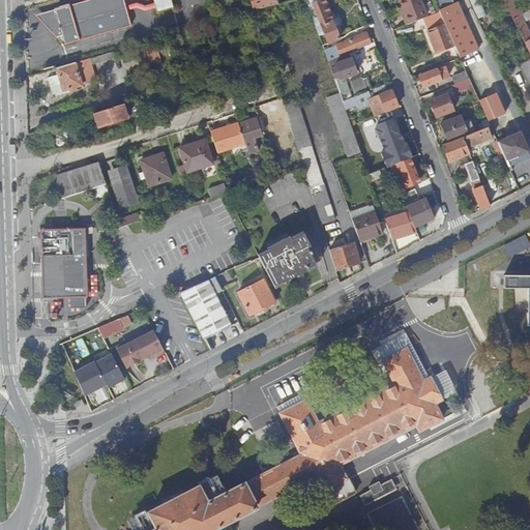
[(32,15),(54,30),(62,36),(63,34),(64,37),(129,18),(124,0),(84,0),(56,8),(32,15)]
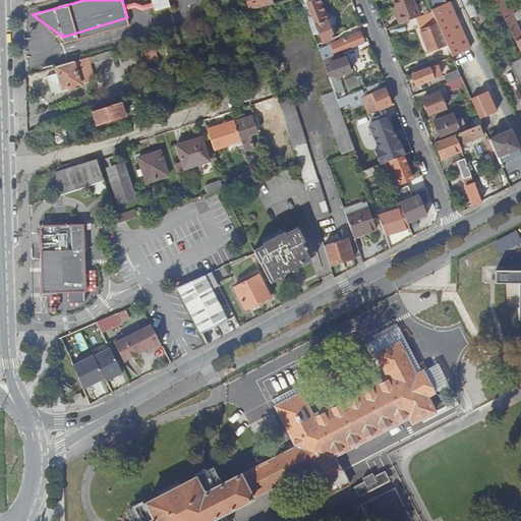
[(273,0),(245,0),(249,9),(254,8),(253,5),(270,0),(271,3),(274,2),(273,0)]
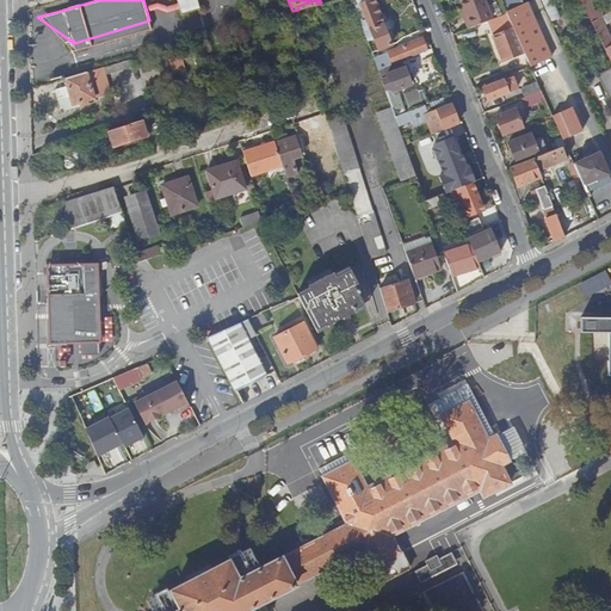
[(384,23),(383,24),(374,0),(363,0),(356,4),(366,35),(372,32),(378,50),(393,45),(384,23)]
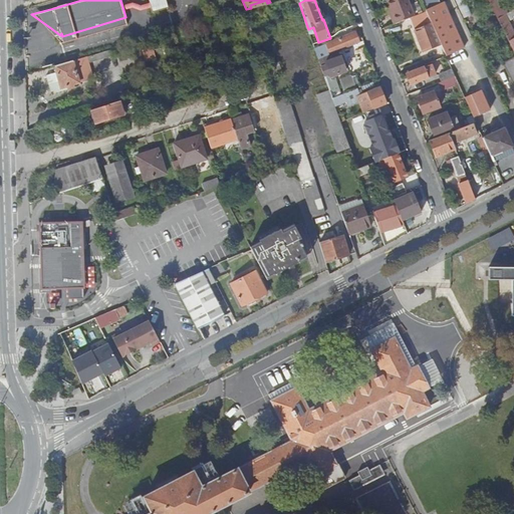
[(391,14),(396,24),(412,17),(415,15),(408,0),(388,0),(394,13),(391,14)]
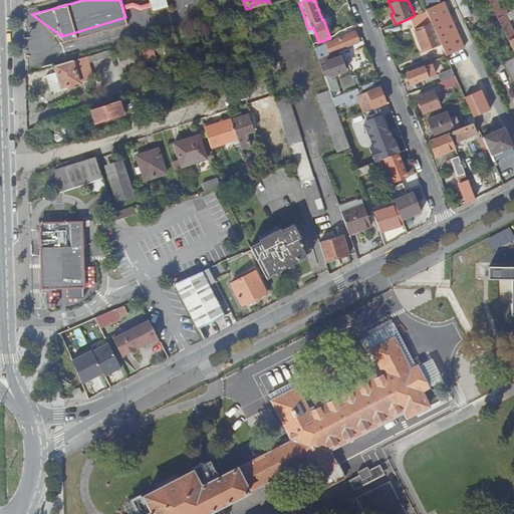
[(445,1),(426,9),(427,11),(441,44),(446,55),(464,47),(445,1)]
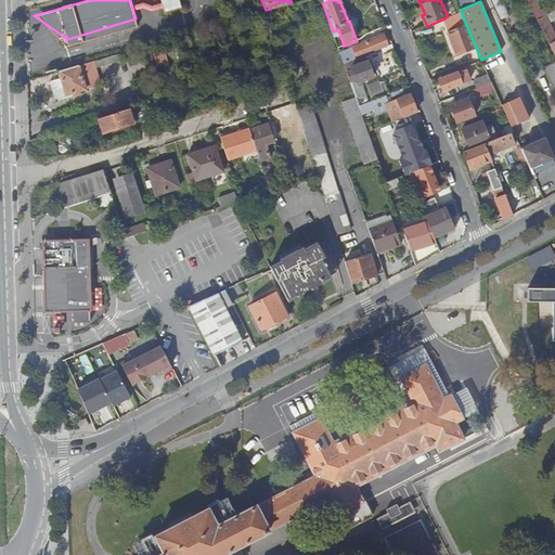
[(180,3),(164,8),(165,12),(181,8),(180,3)]
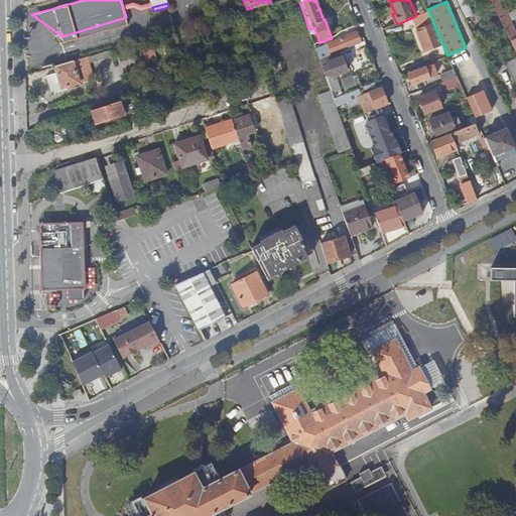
[(442,44),(428,11),(420,14),(416,15),(413,17),(418,29),(416,30),(425,51),(442,44)]
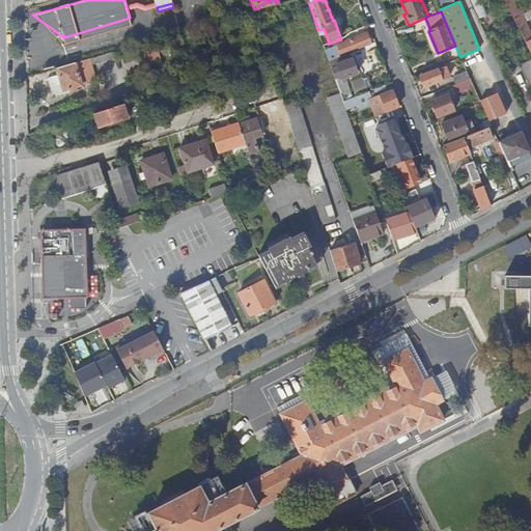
[(530,38),(530,33),(522,15),(514,19),(526,42),(530,38)]
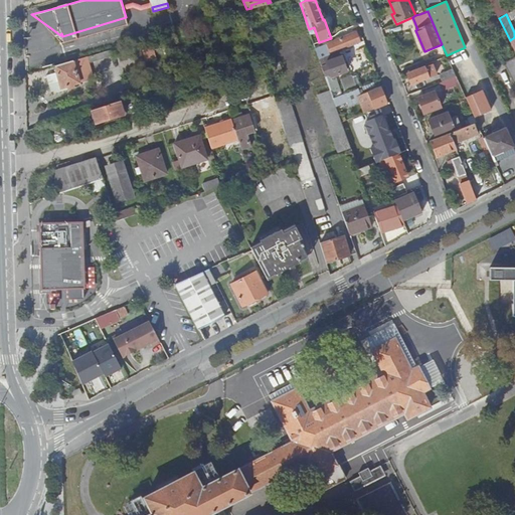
[(356,32),(315,48),(319,59),(338,52),(361,42),(356,32)]
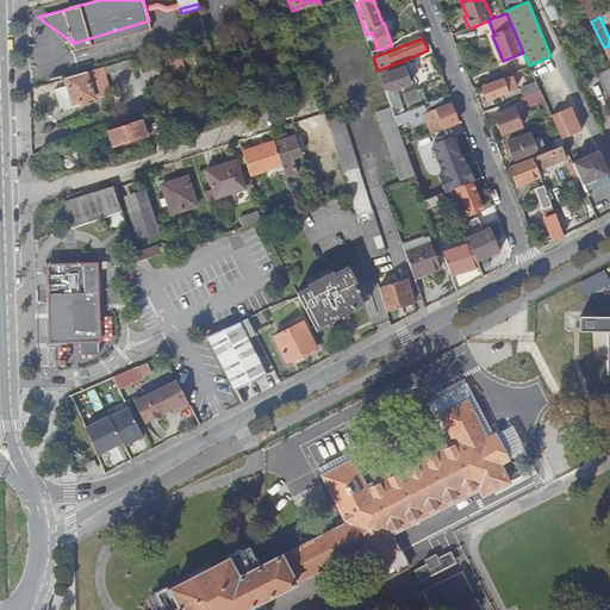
[(134,66),(131,58),(107,66),(109,73),(134,66)]
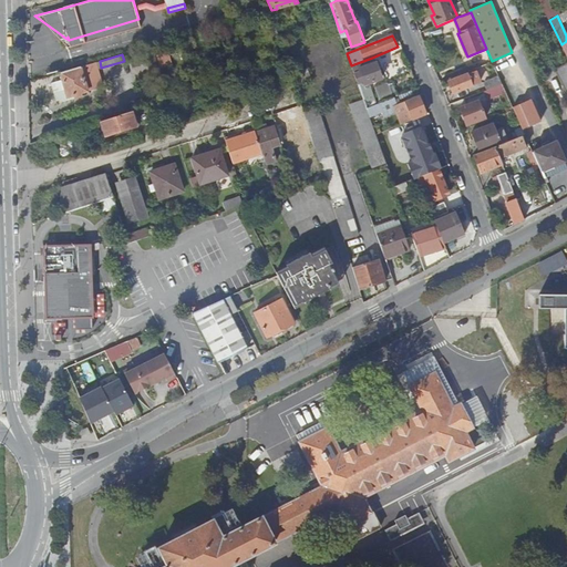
[(372,58),(351,65),(358,83),(363,81),(364,84),(382,79),(377,63),(374,63),(372,58)]
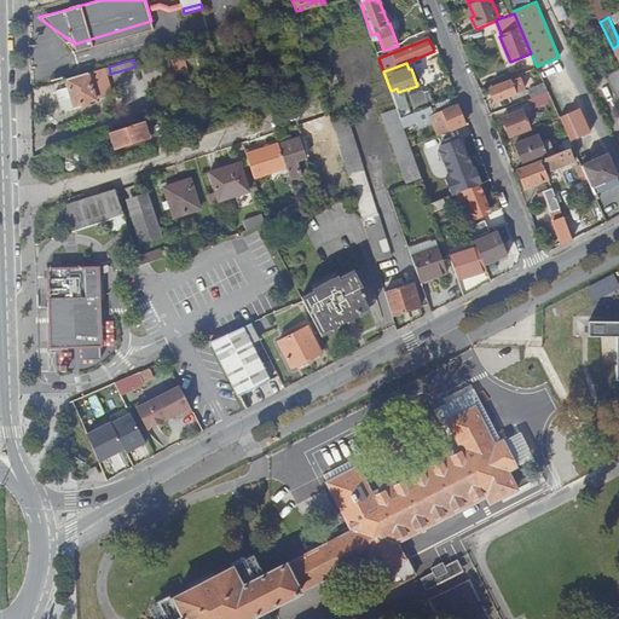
[(90,73),(67,79),(75,105),(82,103),(97,98),(90,73)]
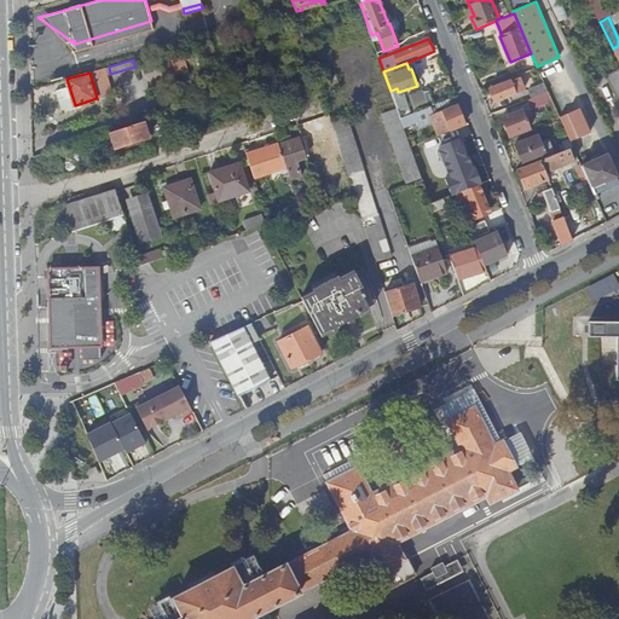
[(336,75),(319,80),(323,91),(339,85),(336,75)]
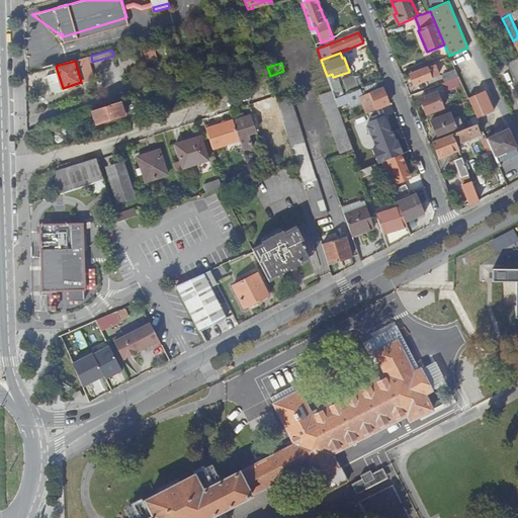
[(422,67),(410,72),(415,85),(439,75),(435,65),(432,66),(423,69),(422,67)]
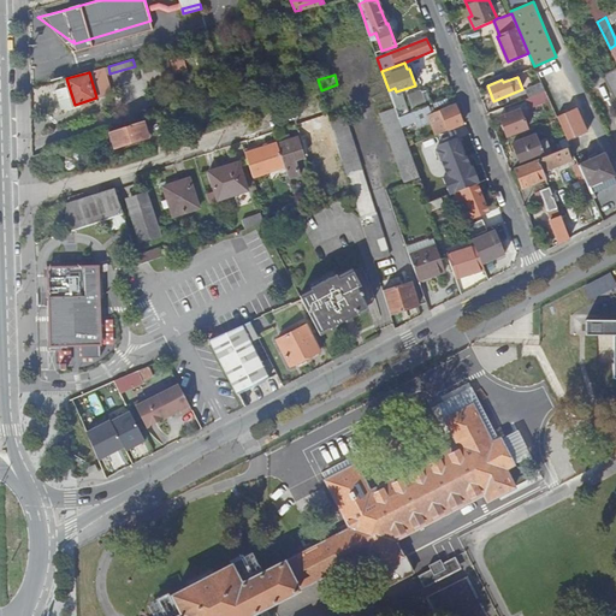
[(526,89),(529,98),(545,90),(542,82),(526,89)]
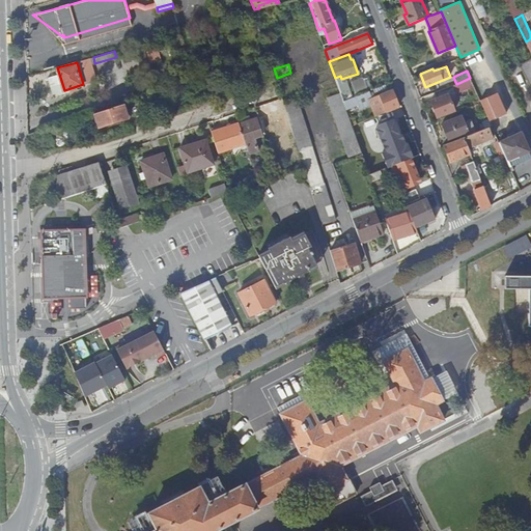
[(469,80),(453,85),(456,93),(472,87),(469,80)]
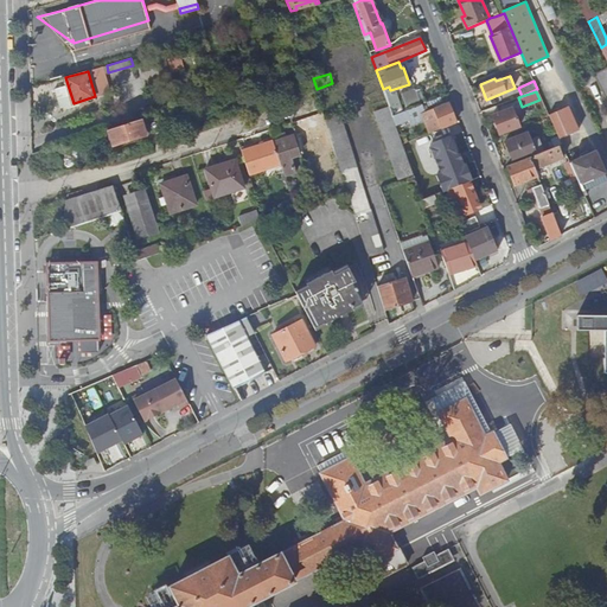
[(426,113),(422,104),(397,114),(393,116),(396,126),(423,114),(430,133),(443,128),(457,122),(448,103),(426,113)]
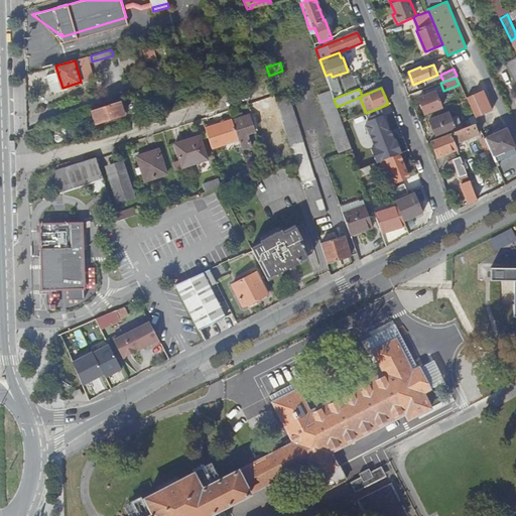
[(467,98),(468,100),(476,117),(492,109),(483,91),(467,98)]
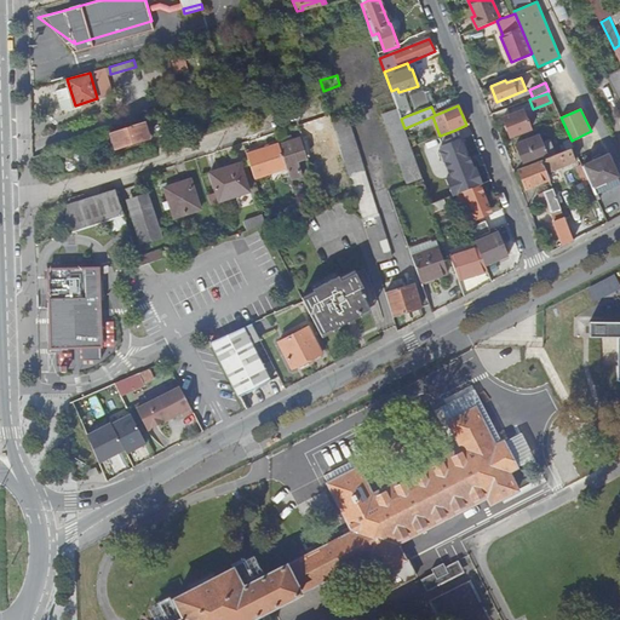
[(530,124),(529,121),(528,119),(527,116),(526,114),(526,110),(504,118),(510,137),(532,128),(530,124)]
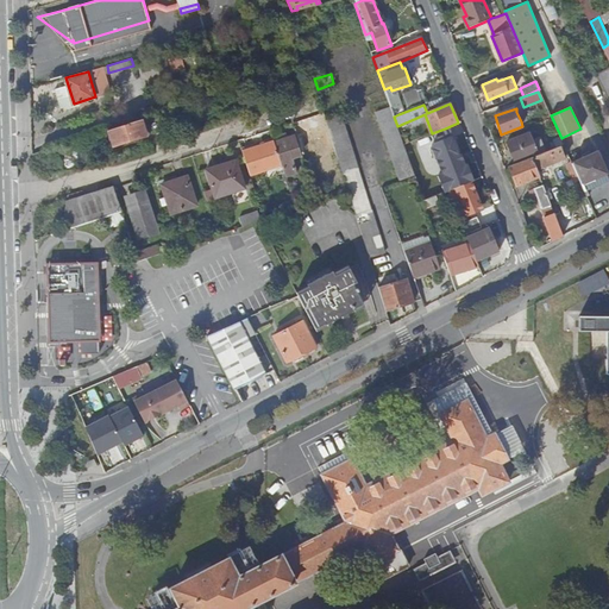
[(341,115),(326,120),(331,136),(334,144),(336,148),(339,161),(344,173),(359,168),(341,115)]
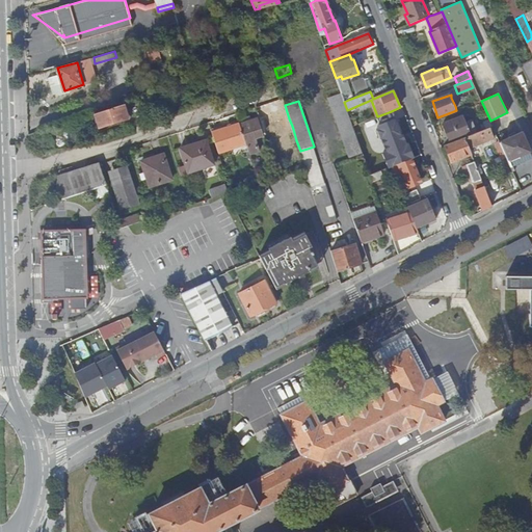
[(124,104),(94,113),(98,128),(128,117),(124,104)]
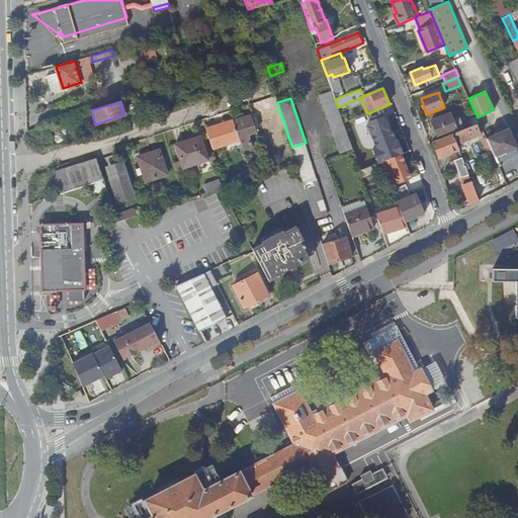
[(392,110),(390,104),(378,109),(379,111),(377,112),(378,115),(380,114),(381,114),(392,110)]
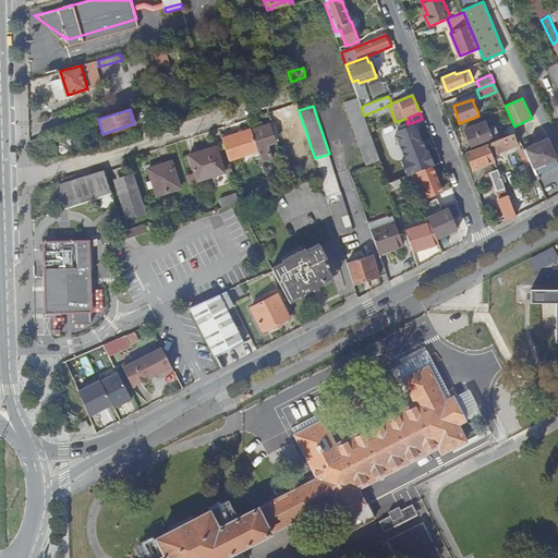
[(311,147),(307,135),(306,132),(301,133),(294,116),(273,123),(278,141),(300,134),(302,141),(303,141),(305,148),(311,147)]
